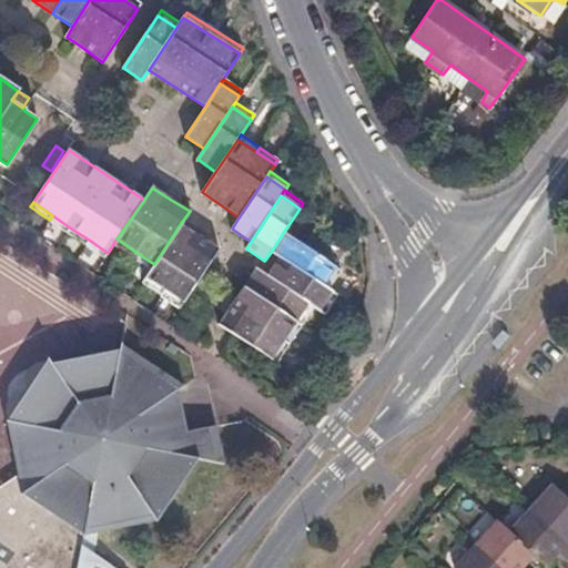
[(52,215),(50,220),(68,233),(71,229),(52,215)]
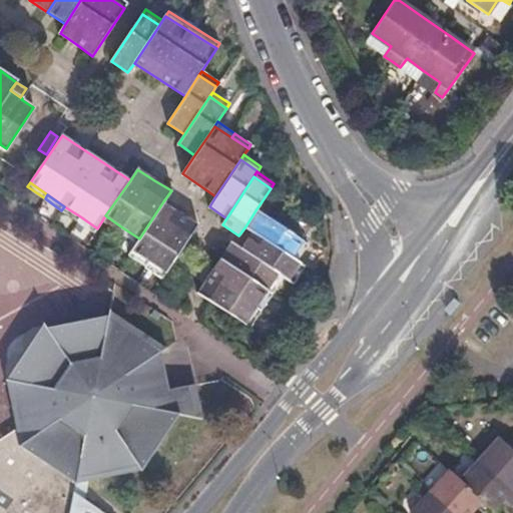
[(163,201),(139,238),(136,242),(131,250),(148,262),(165,273),(197,224),(180,213),(163,201)]
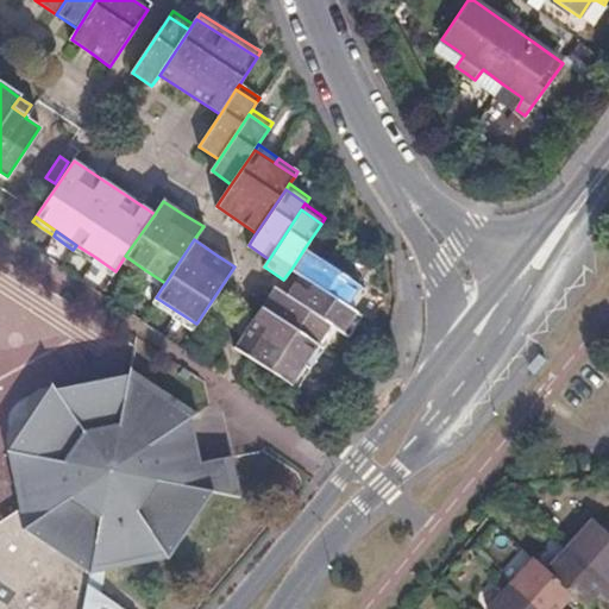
[(73,250),(92,262),(95,257),(76,245),(73,250)]
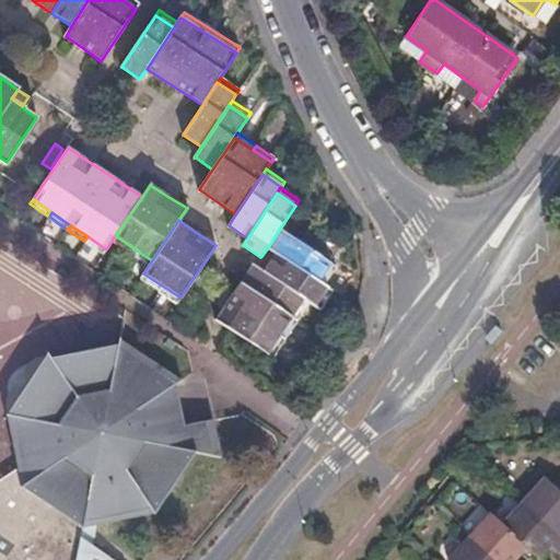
[(279,230),(268,247),(276,253),(318,281),(330,265),(279,230)]
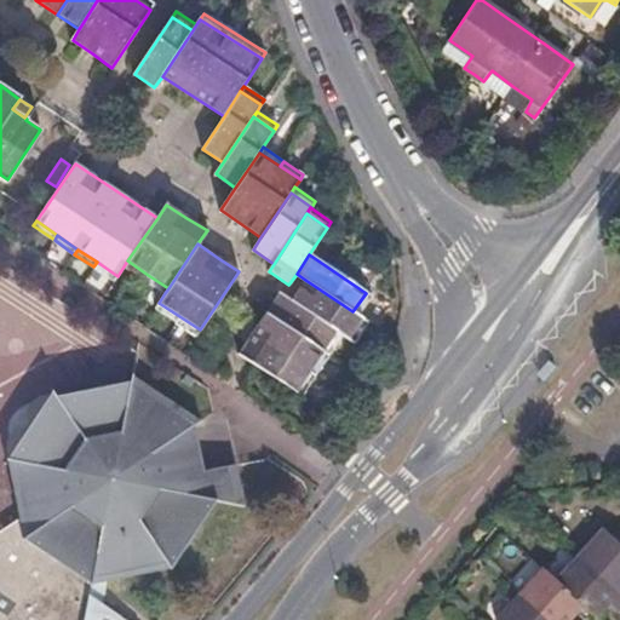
[(144,281),(148,275),(127,260),(124,267),(144,281)]
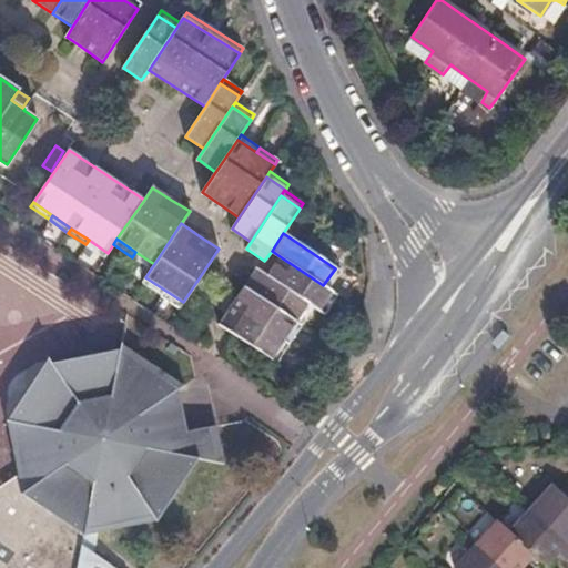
[(104,257),(108,253),(89,240),(85,244),(104,257)]
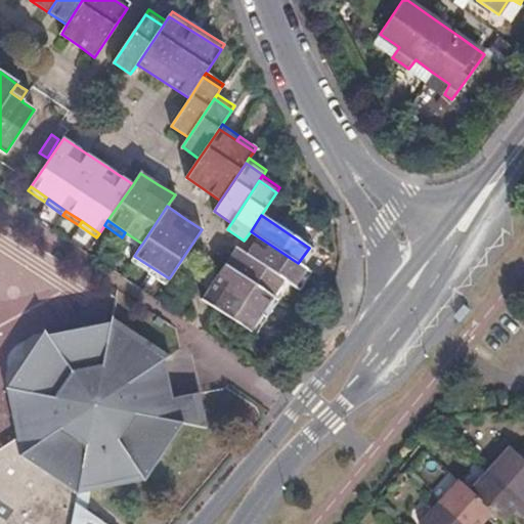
[(139,248),(142,244),(125,232),(122,237),(139,248)]
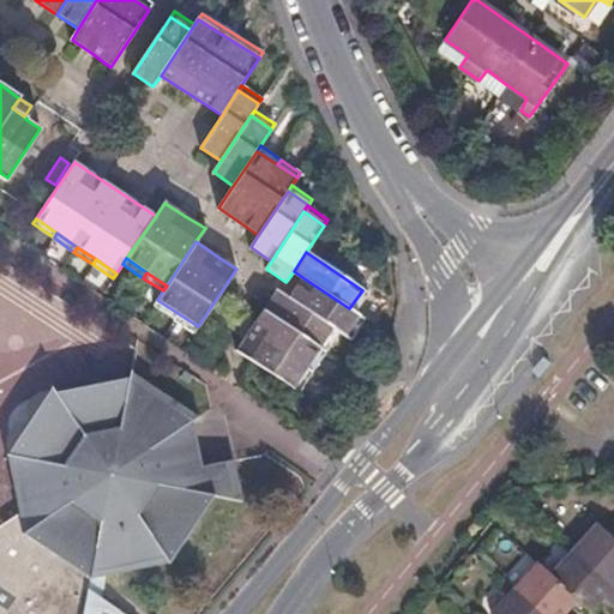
[(349,308),(302,277),(288,298),(335,329),(341,332),(345,337),(360,315),(354,312),(349,308)]
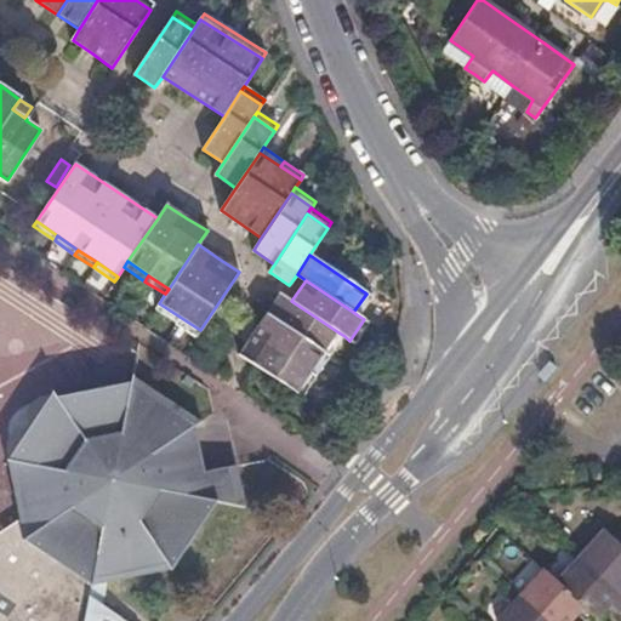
[(339,332),(291,301),(280,294),(266,314),(325,354),(339,332)]
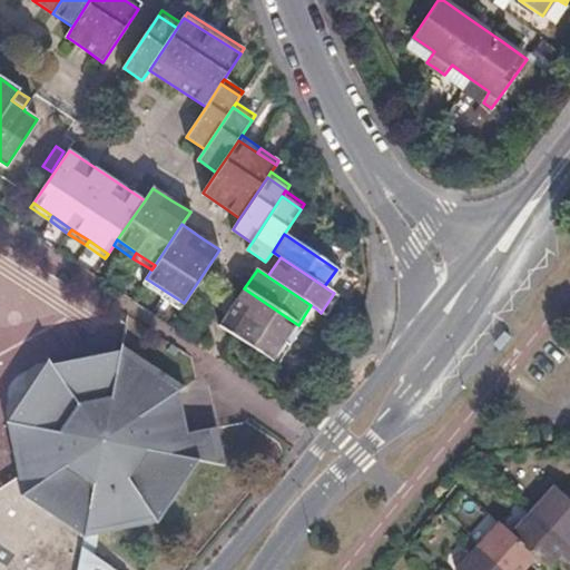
[(341,273),(336,269),(324,286),(328,290),(341,273)]
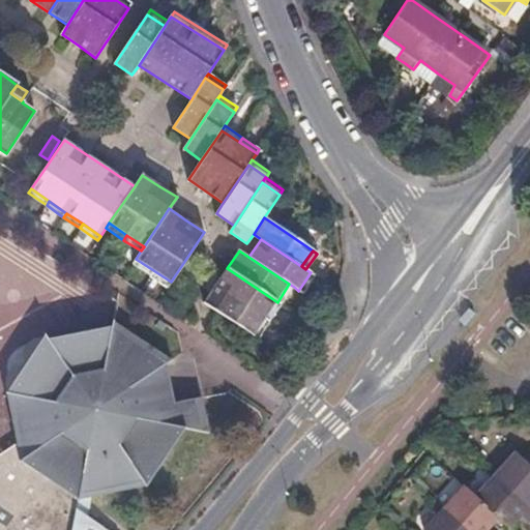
[(153,270),(136,259),(133,264),(150,275),(153,270)]
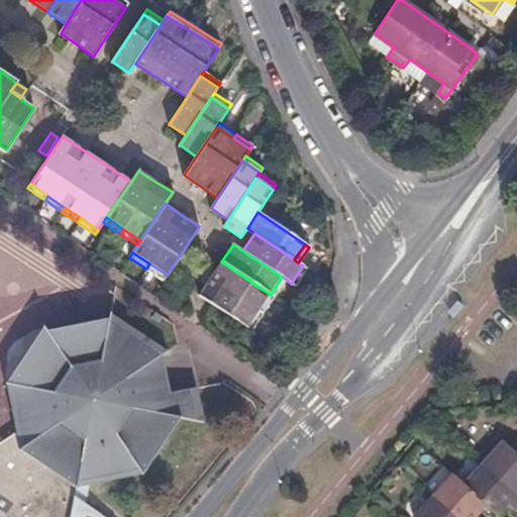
[(271,295),(221,262),(211,278),(199,295),(247,327),(260,311),(271,295)]
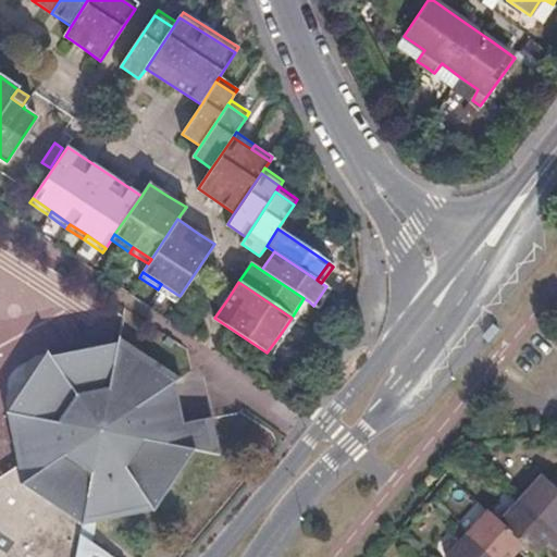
[(176,301),(180,296),(161,284),(158,289),(176,301)]
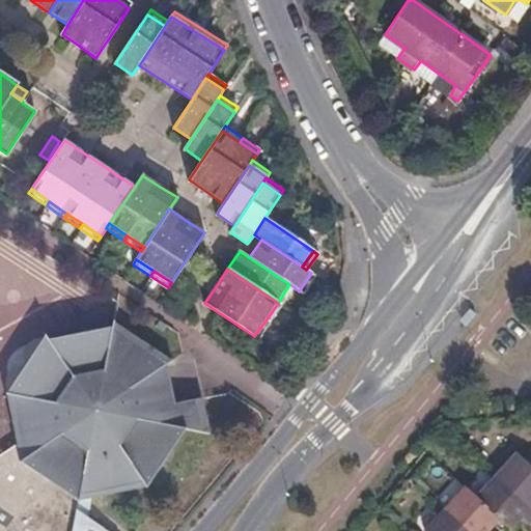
[(315,276),(311,273),(299,291),(303,294),(315,276)]
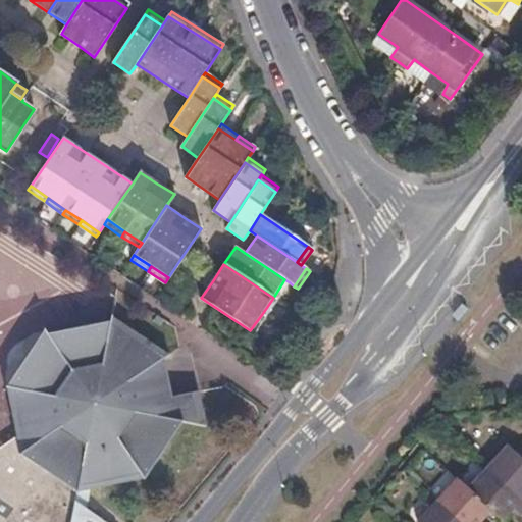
[(290,282),(284,279),(273,298),(277,300),(290,282)]
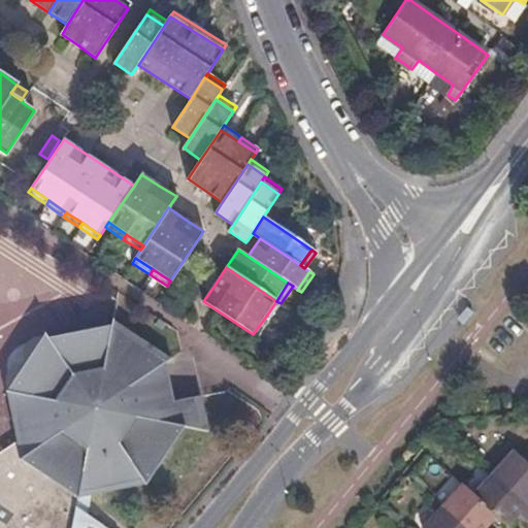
[(281,303),(276,301),(265,318),(269,321),(281,303)]
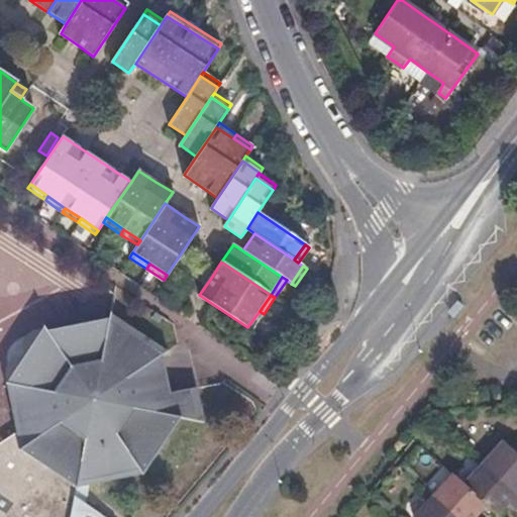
[(260,311),(247,327),(251,330),(264,314),(260,311)]
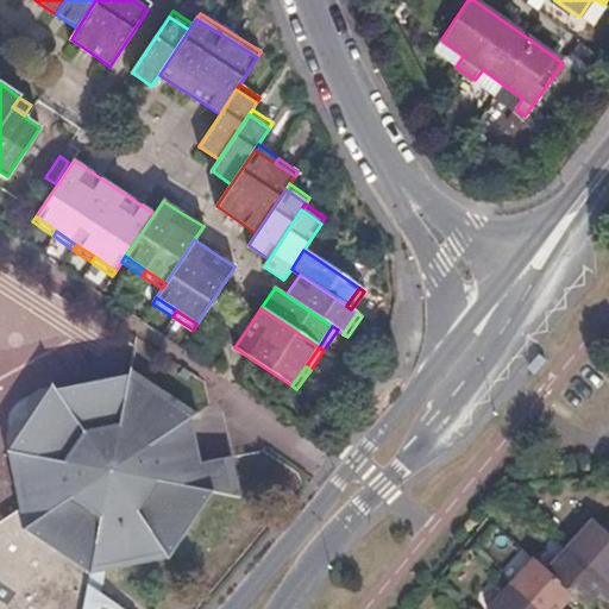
[(119,608),(99,592),(102,572),(167,559),(167,558),(163,553),(206,491),(213,494),(238,497),(230,458),(200,464),(195,465),(186,424),(190,419),(196,414),(129,369),(127,376),(126,384),(60,399),(55,391),(50,385),(7,452),(20,509),(0,522),(0,608),(119,608)]
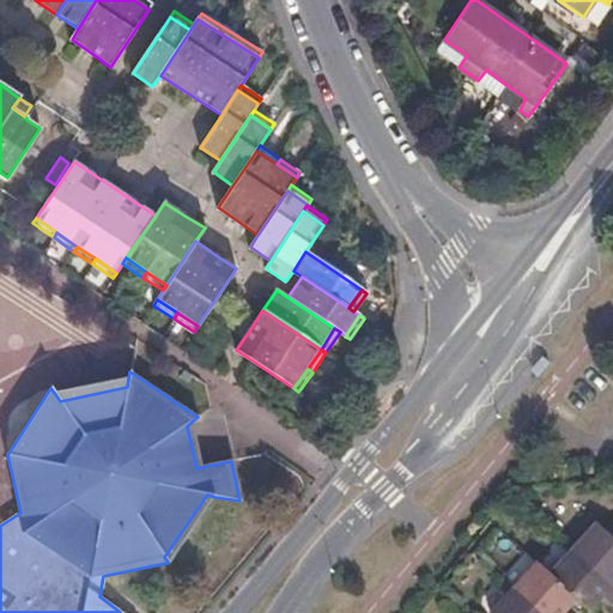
[(128,378),(55,394),(60,401),(127,387),(128,378)]
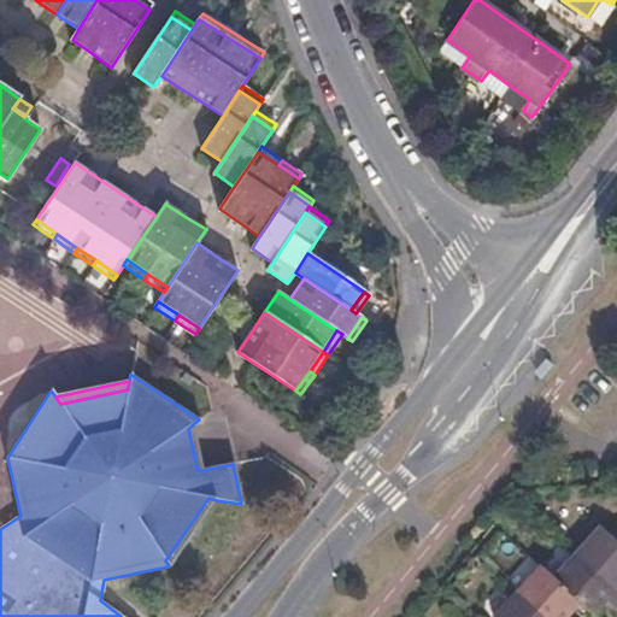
[(198,471),(203,470),(193,424),(188,429),(198,471)]
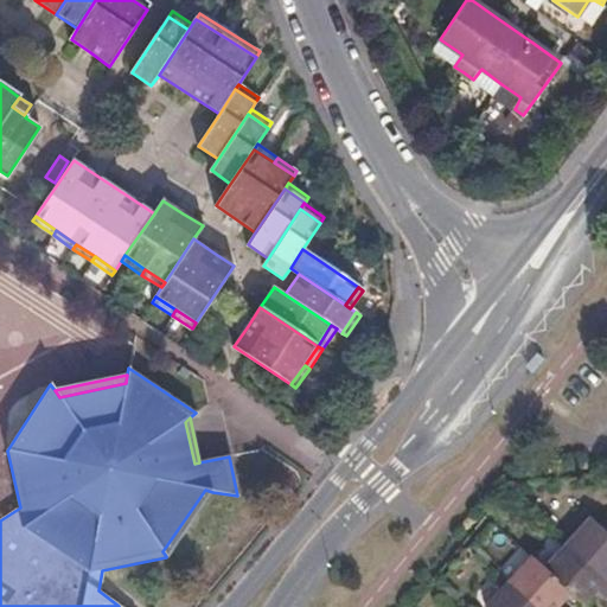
[(163,551),(166,556),(212,492),(205,490),(163,551)]
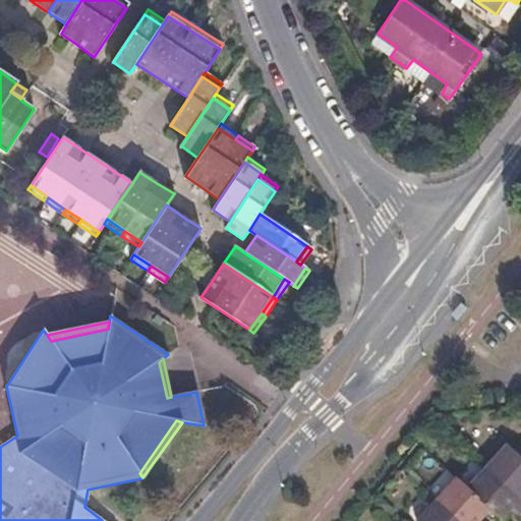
[(488,467),(520,496),(520,455),(510,445),(488,467)]
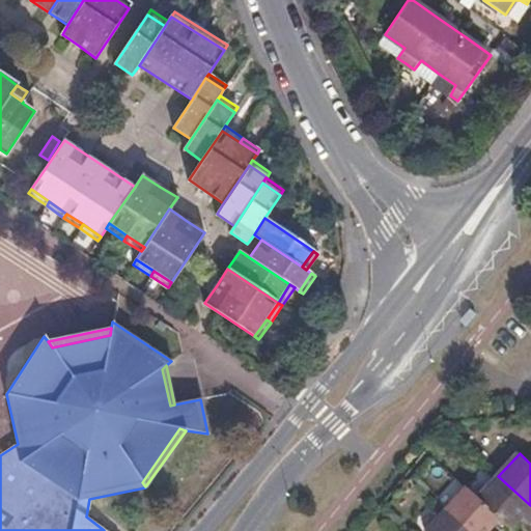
[(530,524),(530,505),(498,476),(478,498),(499,516),(510,526),(522,515),(530,524)]
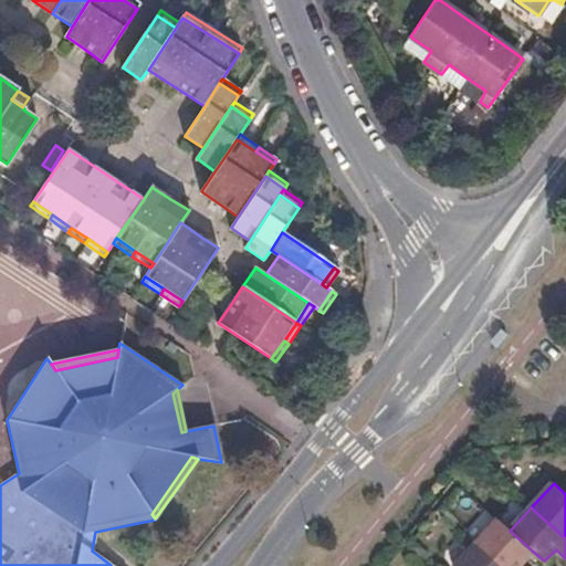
[(523,565),(521,564),(532,551),(510,531),(499,521),(475,545),(498,565),(523,565)]
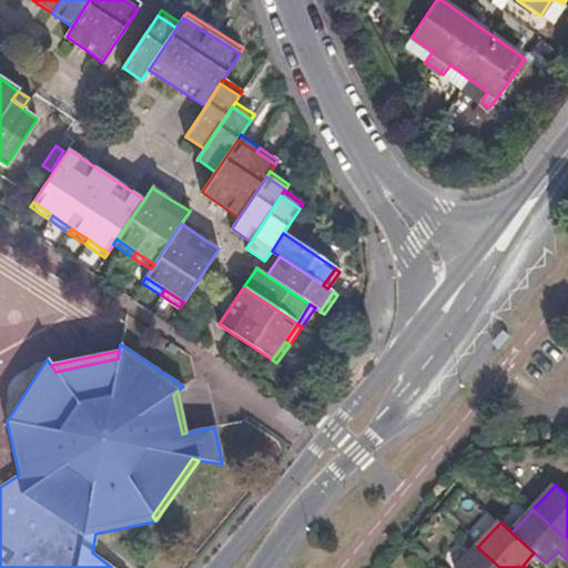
[(499,567),(477,547),(456,567),(499,567)]
